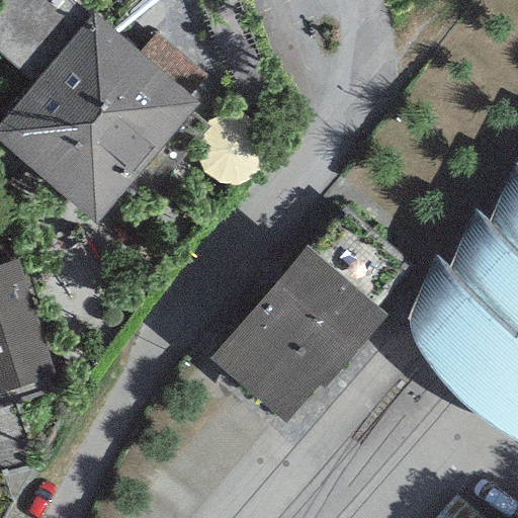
[(96,10),(0,126),(0,144),(98,222),(202,104),(96,10)]
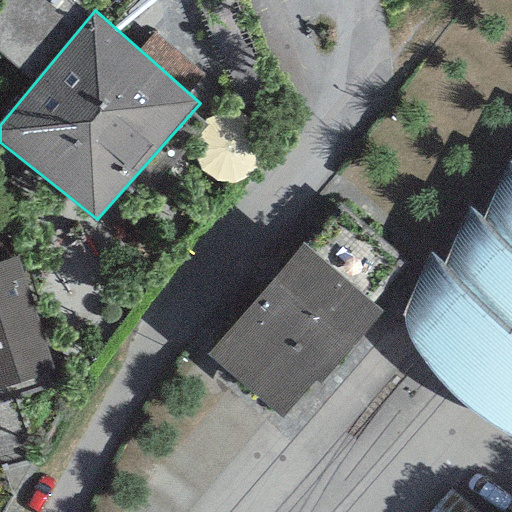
[(430,255),(402,307),(418,356),(448,388),(492,424),(511,434),(511,168),(503,162),(481,222),(463,212),(443,264),(430,255)]
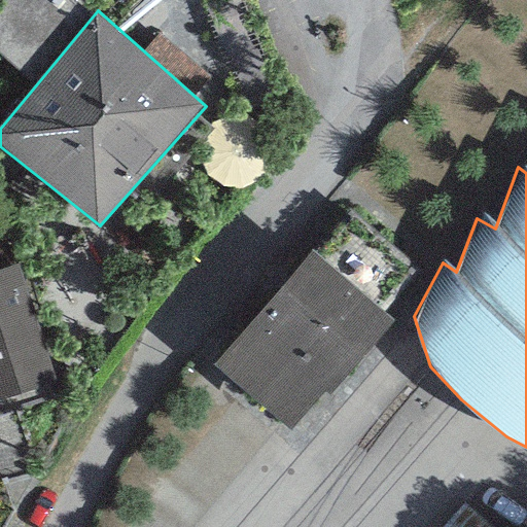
[(308,254),(214,363),(293,431),(387,321),(308,254)]
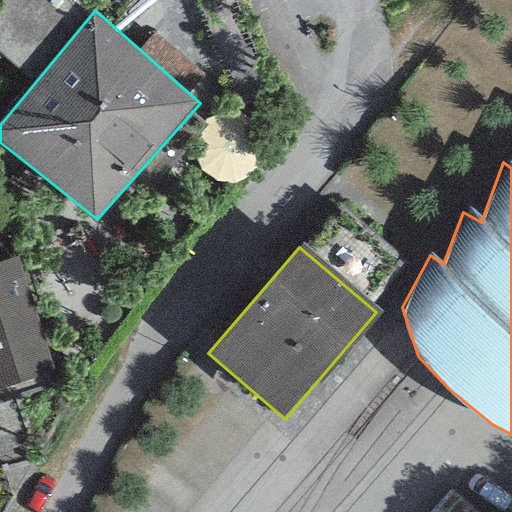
[(20,258),(0,263),(0,384),(51,370),(20,258)]
